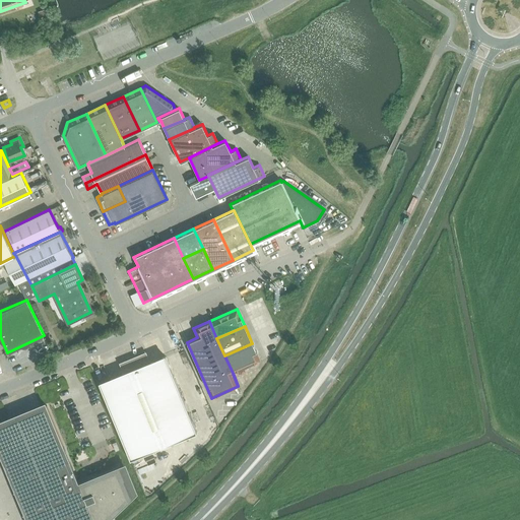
[(252,343),(224,355),(233,373),(260,361),(252,343)]
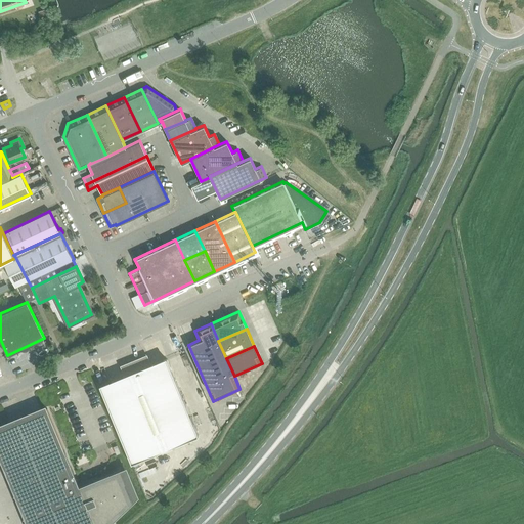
[(99,387),(131,464),(198,436),(167,359),(151,365),(147,356),(121,367),(124,377),(99,387)]
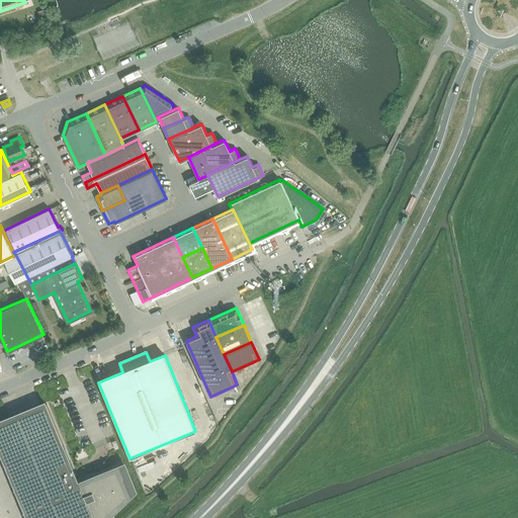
[(47,404),(0,422),(0,446),(13,479),(9,481),(12,488),(14,488),(26,517),(106,517),(117,508),(137,490),(124,461),(78,481),(47,404)]
